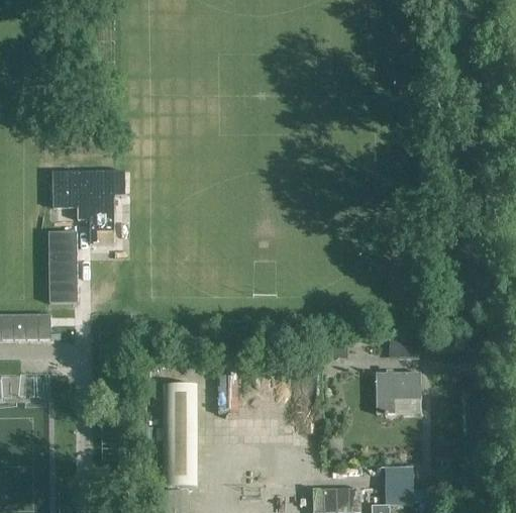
[(117,169),(52,170),(52,206),(77,206),(77,218),(89,218),(90,241),(114,241),(113,194),(125,194),(125,169),(117,169)]
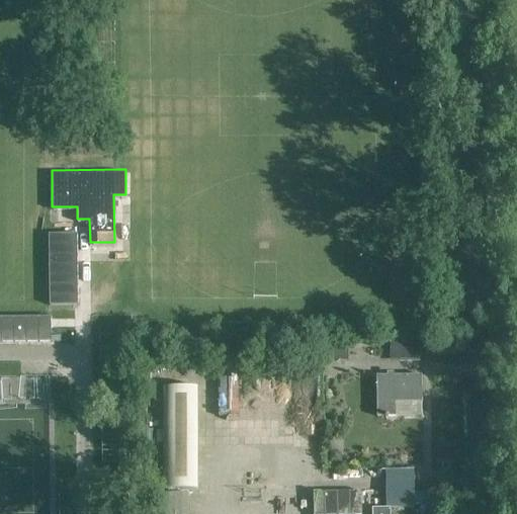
[(52,230),(49,230),(50,302),(72,302),(77,302),(76,229),(52,230)]
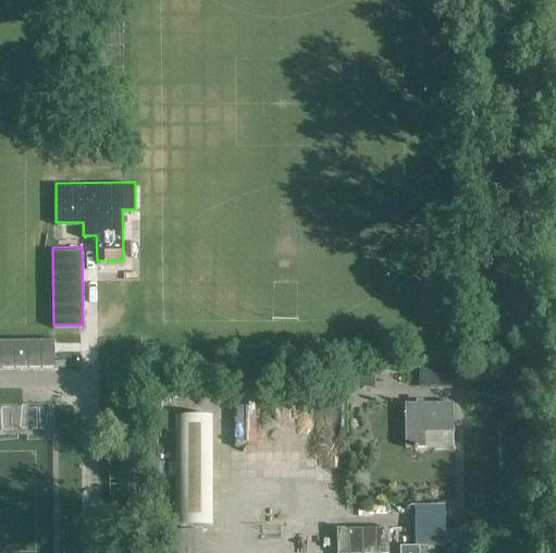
[(53,339),(0,338),(0,364),(53,364),(53,356),(53,348),(53,339)]
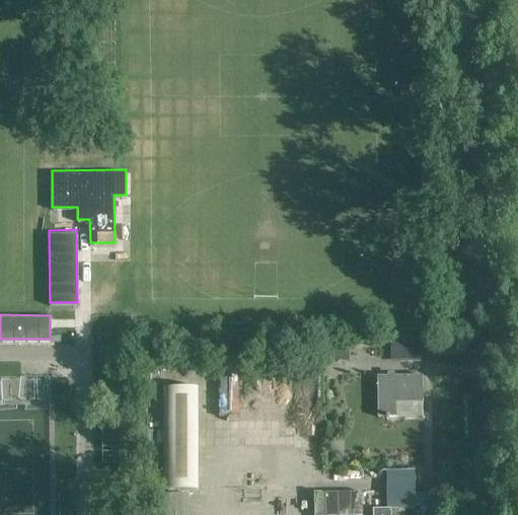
[(407,356),(405,339),(382,339),(382,350),(390,350),(390,356),(407,356)]
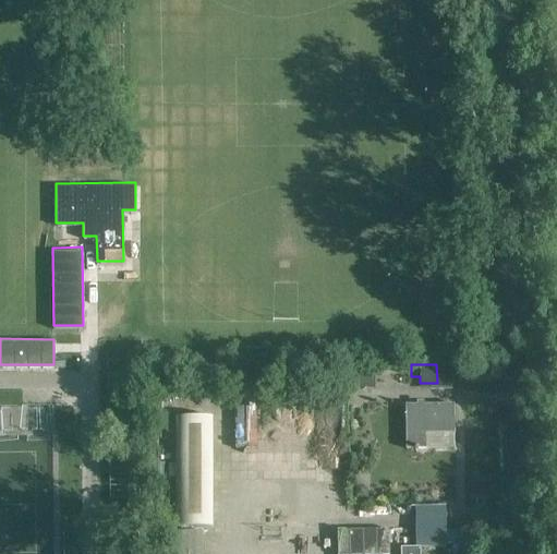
[(378,382),(378,365),(348,365),(348,383),(378,382)]
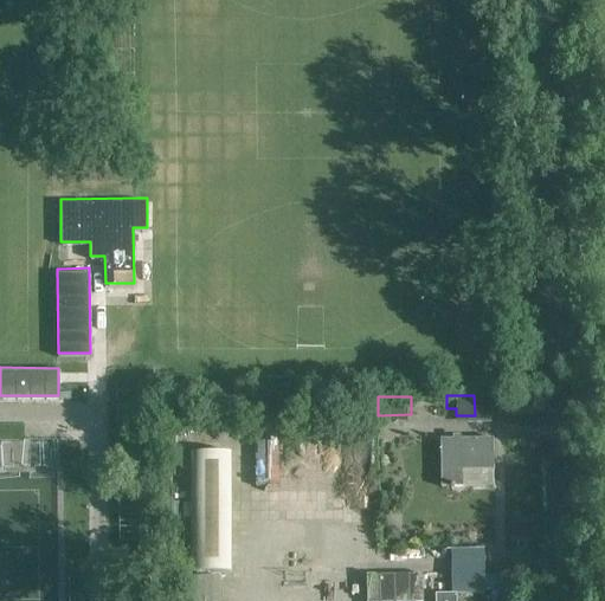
[(493,466),(493,435),(493,434),(439,435),(441,483),(462,483),(462,466),(493,466)]
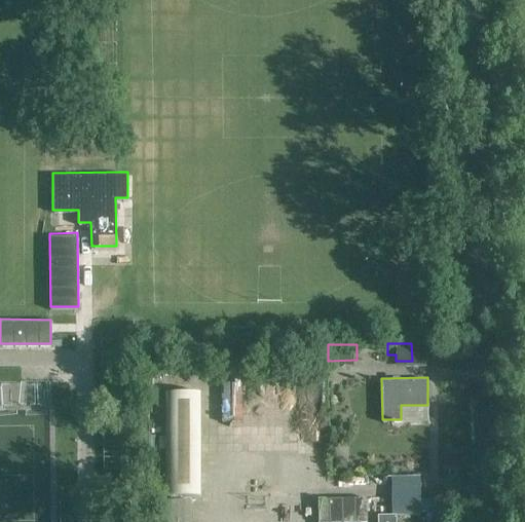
[(200,493),(200,389),(167,389),(167,493),(200,493)]
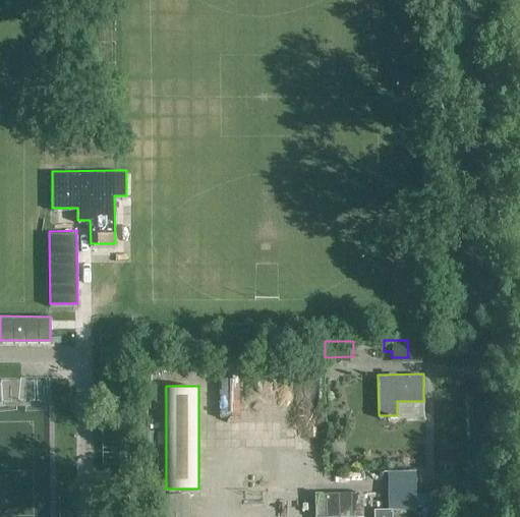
[(469,486),(468,464),(419,465),(420,487),(469,486)]
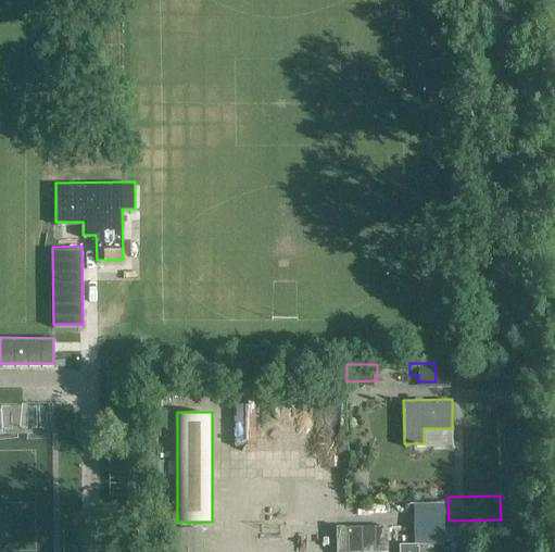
[(418,551),(418,542),(399,542),(399,551),(418,551)]
